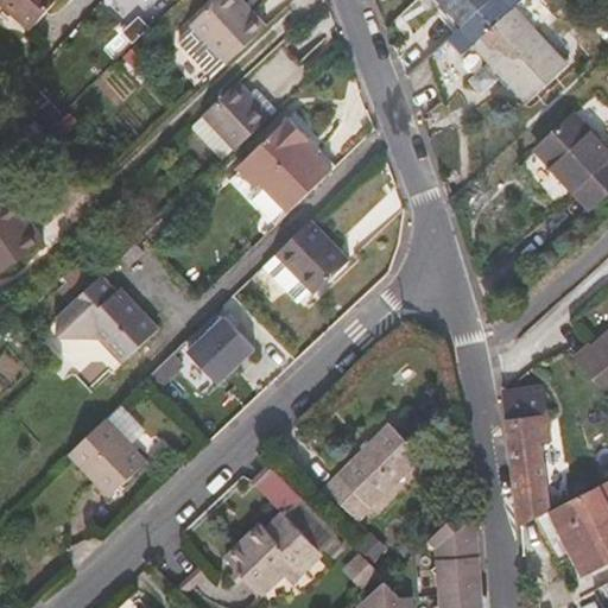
[(0,0),(0,1),(11,11),(20,0),(0,0)]
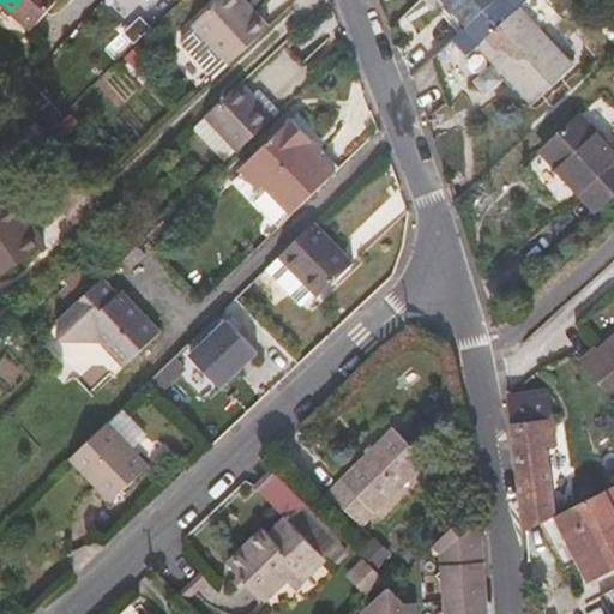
[(34,31),(61,0),(20,0),(11,11),(34,31)]
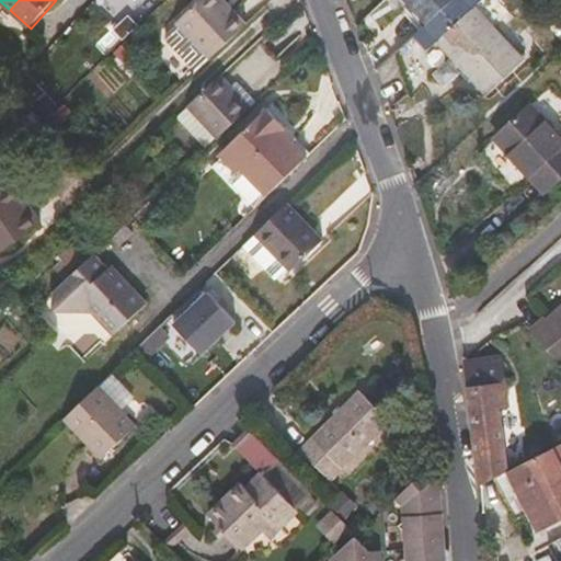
[(215,0),(202,0),(179,22),(212,59),(248,25),(233,10),(229,14),(215,0)]
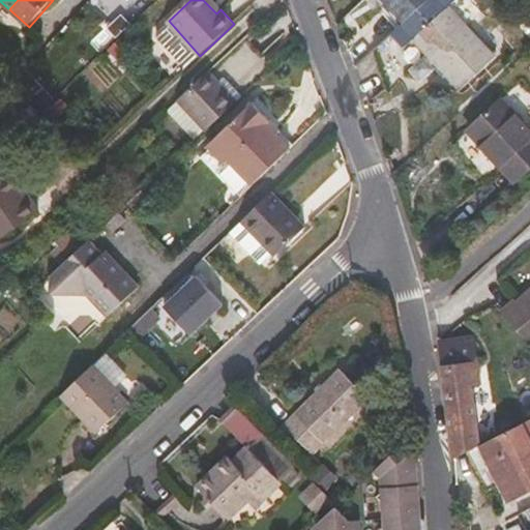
[(221,9),(211,0),(203,0),(216,13),(221,9)]
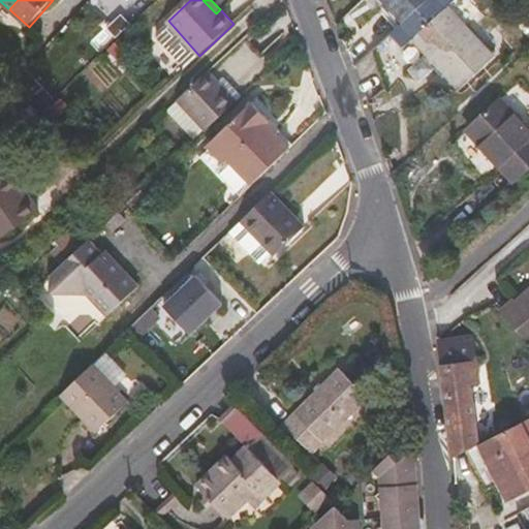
[(456,0),(428,0),(402,24),(374,50),(389,89),(428,54),(461,89),(494,59),(446,8),(456,0)]
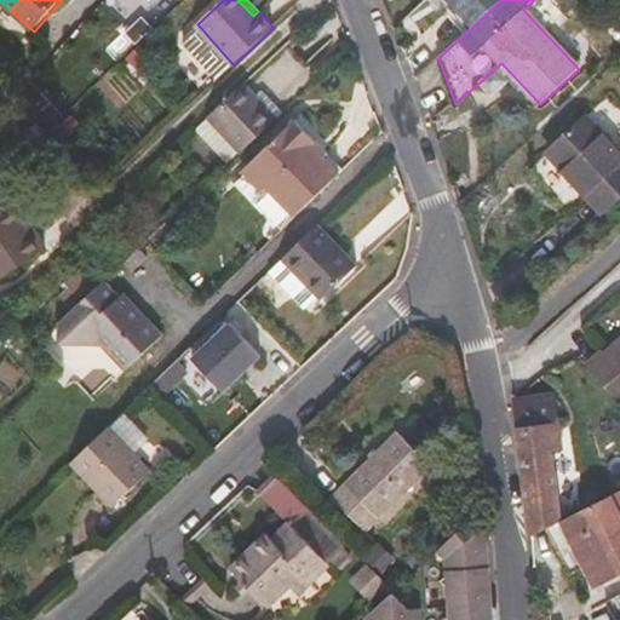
[(443,0),(471,28),(501,0),(443,0)]
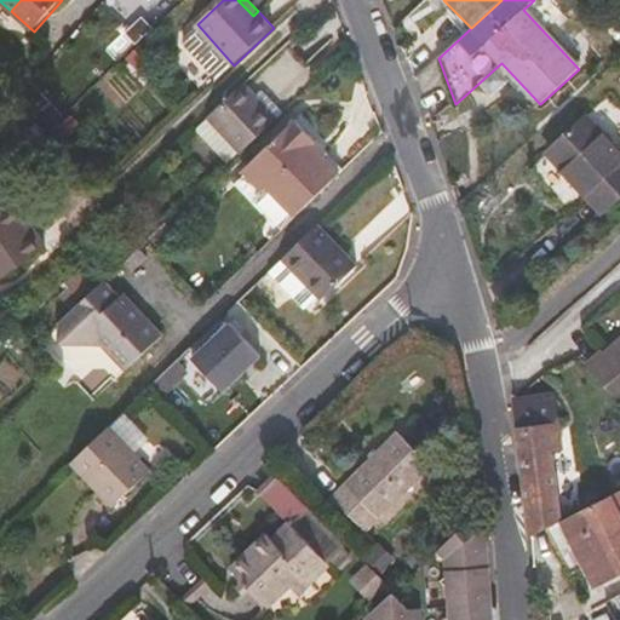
[(579,69),(589,58),(534,0),(523,10),(579,69)]
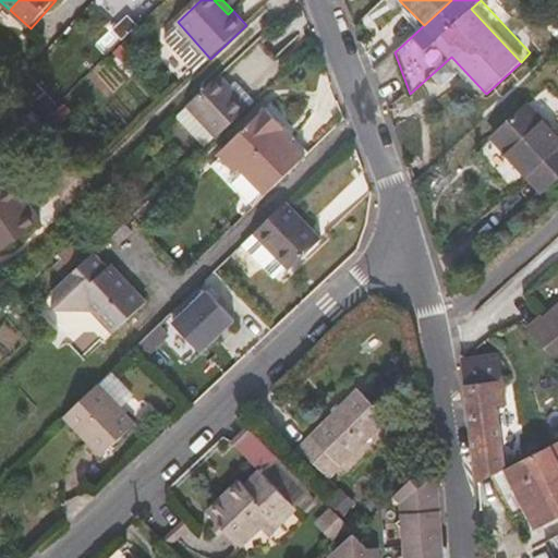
[(230,87),(223,80),(220,75),(187,105),(217,137),(249,107),(230,87)]
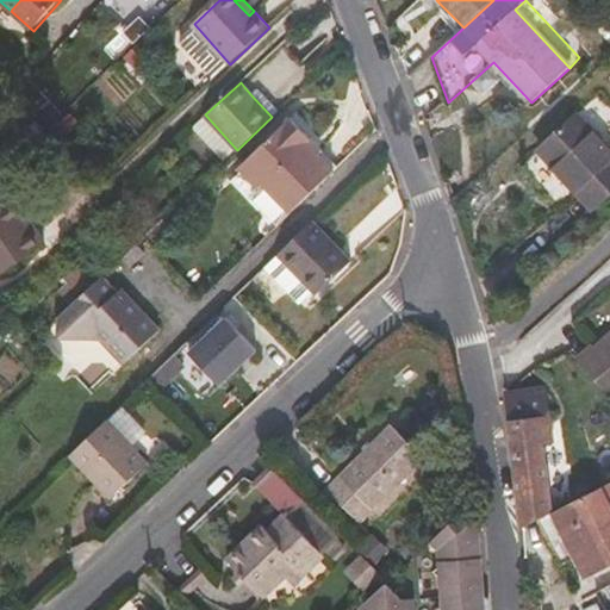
[(278,112),(259,91),(251,95),(272,117),(278,112)]
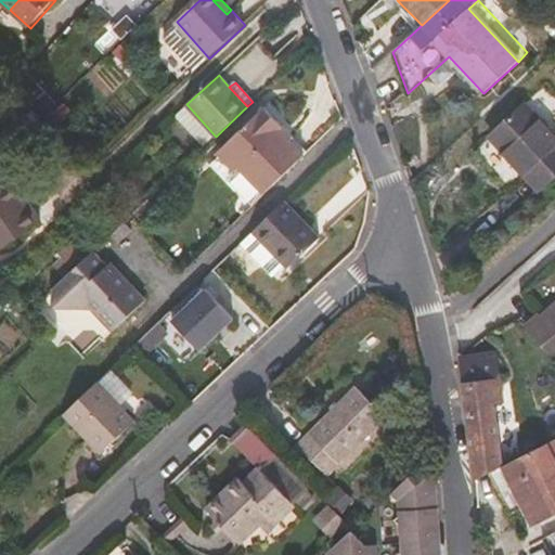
[(490,138),(540,190),(554,176),(554,136),(526,104),(490,138)]
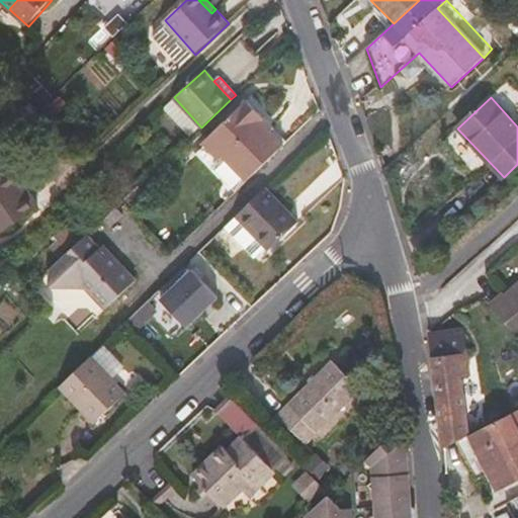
[(222,159),(225,156),(247,180),(284,146),(270,131),(262,122),(267,117),(250,99),(205,142),(222,159)]
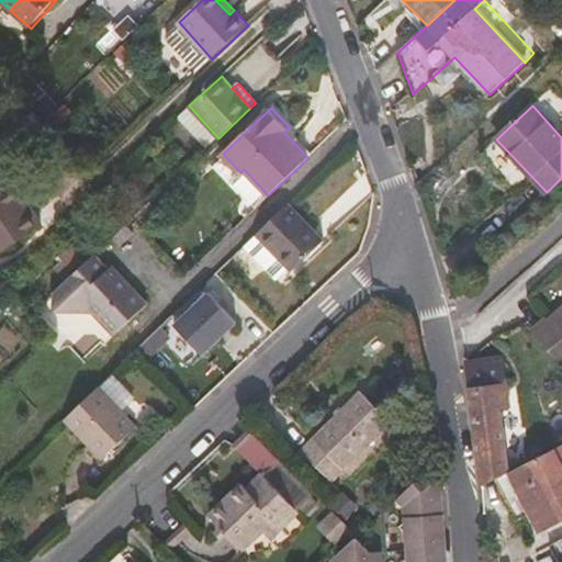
[(293,142),(298,137),(290,127),(284,133),(293,142)]
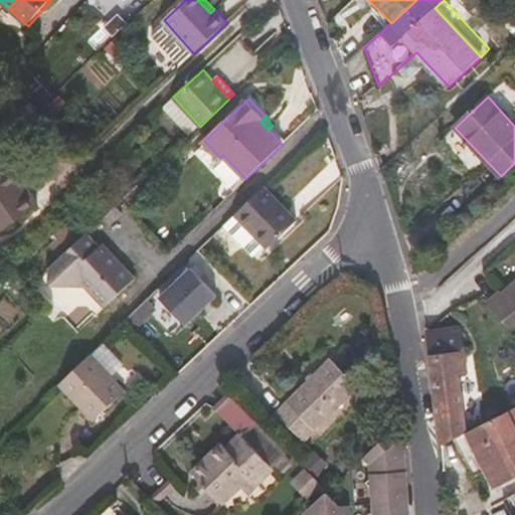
[(213,167),(235,189),(245,179),(223,155),(220,158),(214,163),(213,167)]
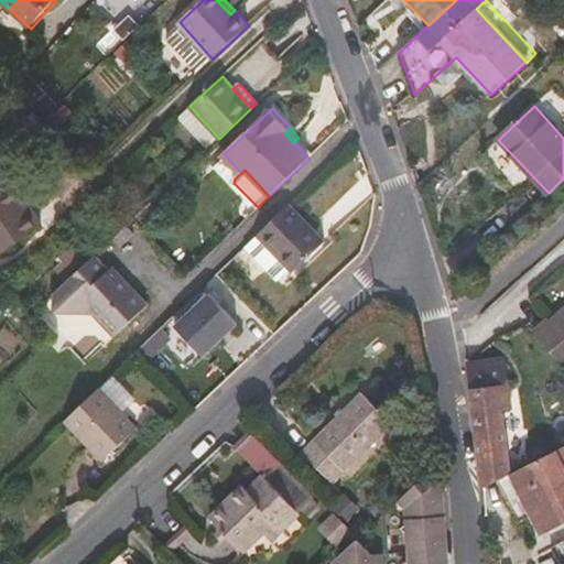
[(11,184),(0,191),(0,208),(17,193),(11,184)]
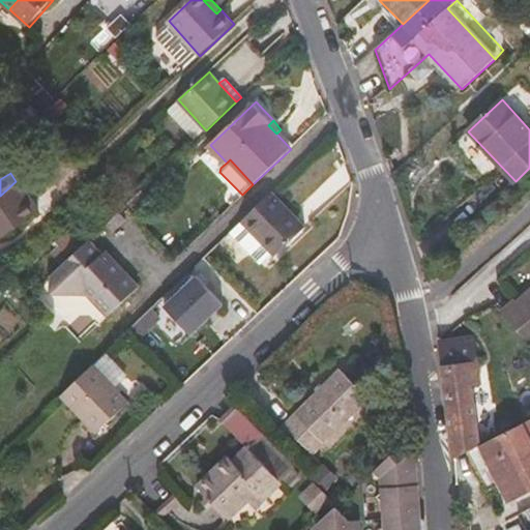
[(30,197),(28,199),(16,181),(0,196),(0,238),(40,211),(30,197)]
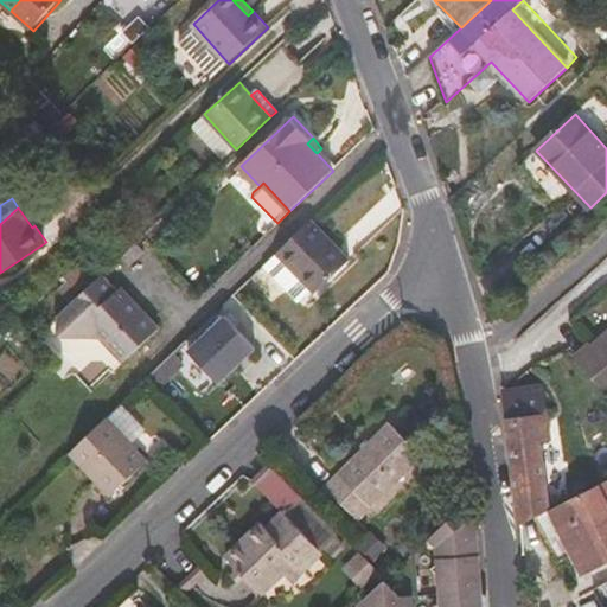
[(310,288),(345,253),(338,246),(313,218),(276,254),(310,288)]
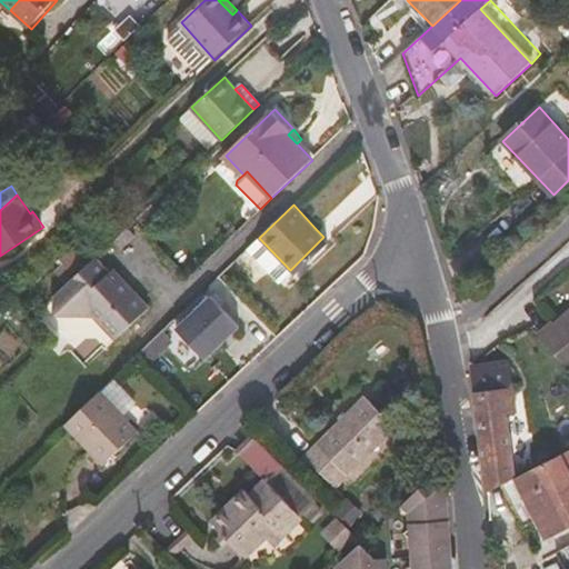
[(290,270),(292,273),(295,276),(329,243),(323,237),(290,270)]
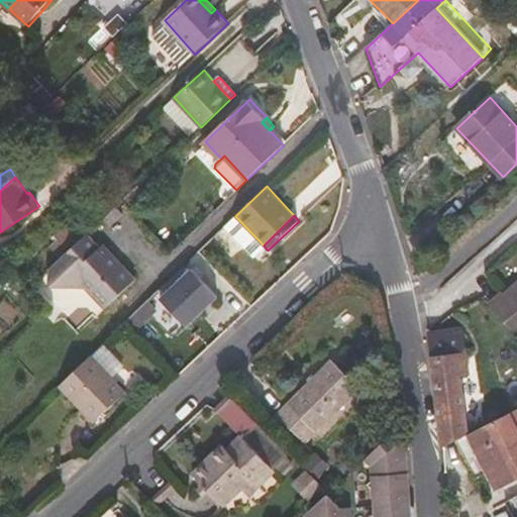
[(264,245),(235,216),(223,227),(254,260),(266,248),(264,245)]
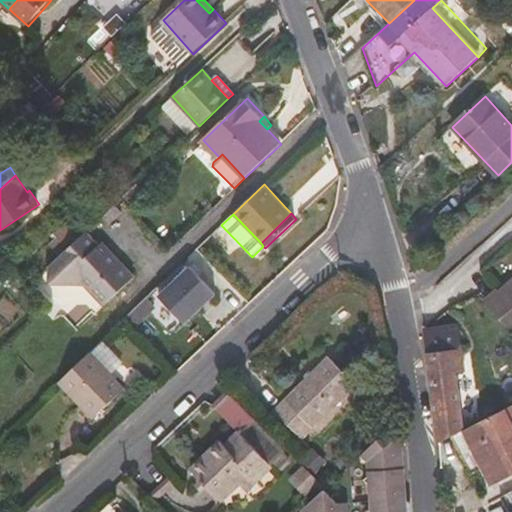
[(73,216),(55,234),(68,248),(85,231),(86,230),(73,216)]
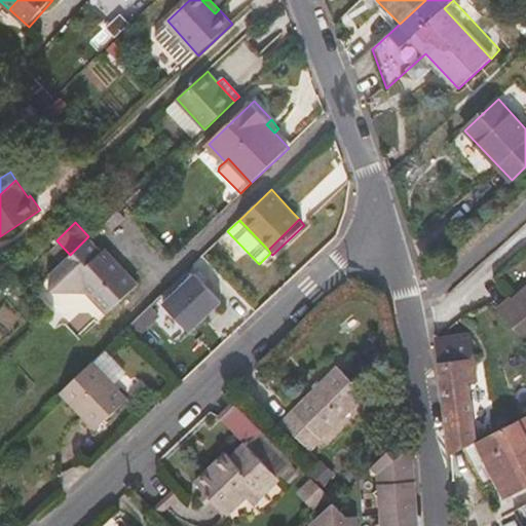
[(111,257),(108,260),(102,253),(87,237),(70,255),(52,271),(47,293),(78,301),(98,322),(136,285),(111,257)]
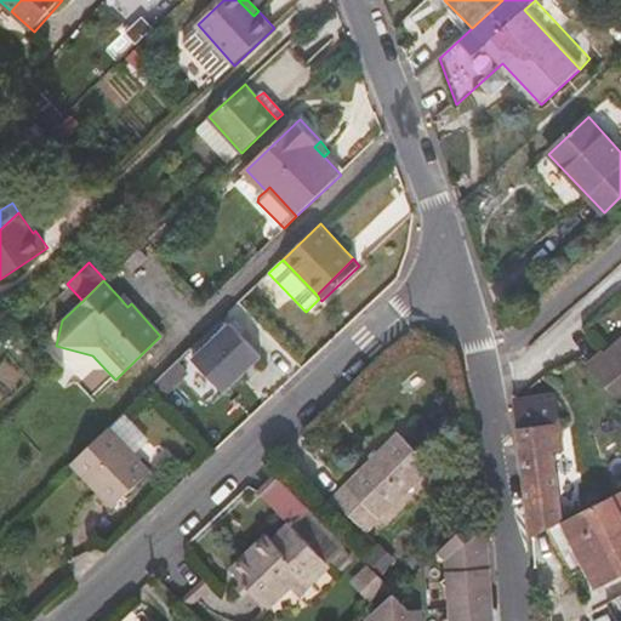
[(131,303),(124,295),(120,298),(127,307),(131,303)]
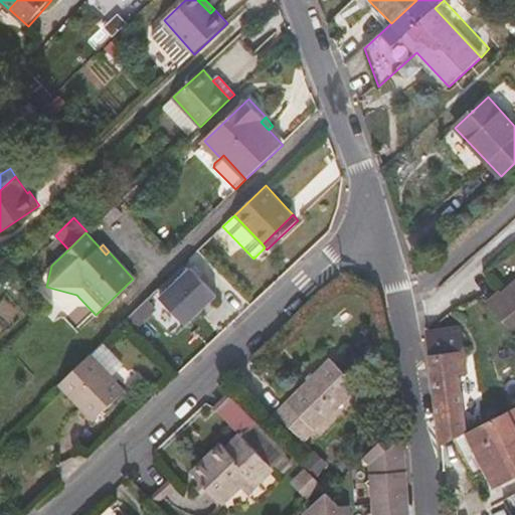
[(216,295),(190,268),(159,298),(185,325),(216,295)]
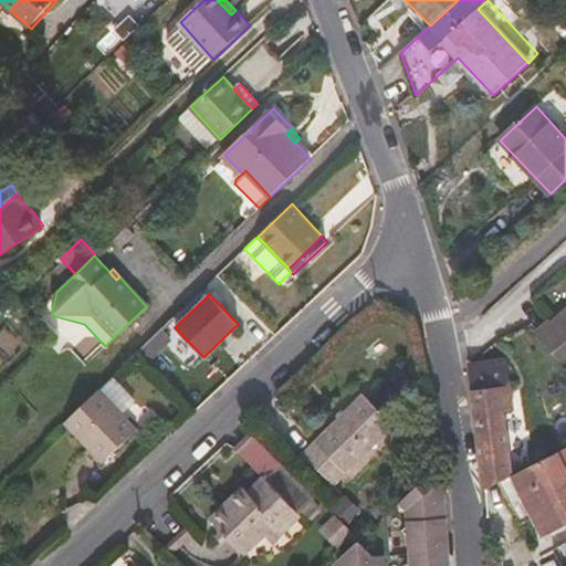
[(565,310),(553,322),(551,318),(536,332),(565,366),(565,310)]
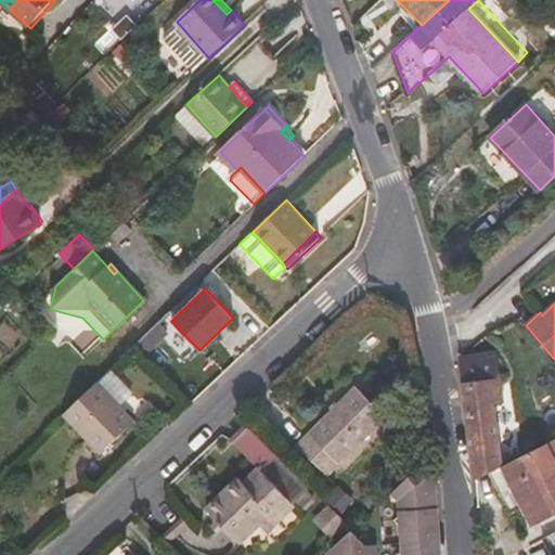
[(143,351),(167,331),(158,322),(136,345),(143,351)]
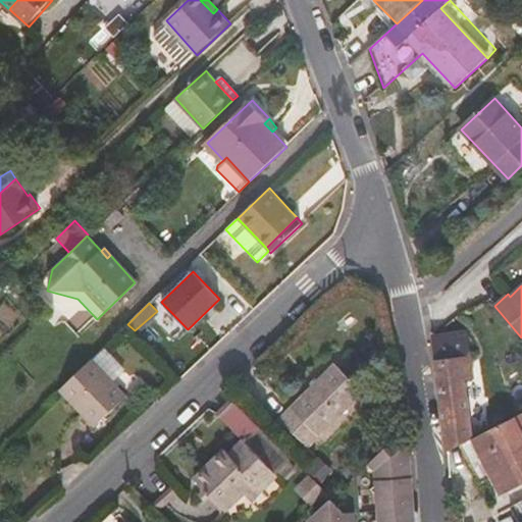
[(104,347),(92,359),(120,389),(123,393),(137,380),(104,347)]
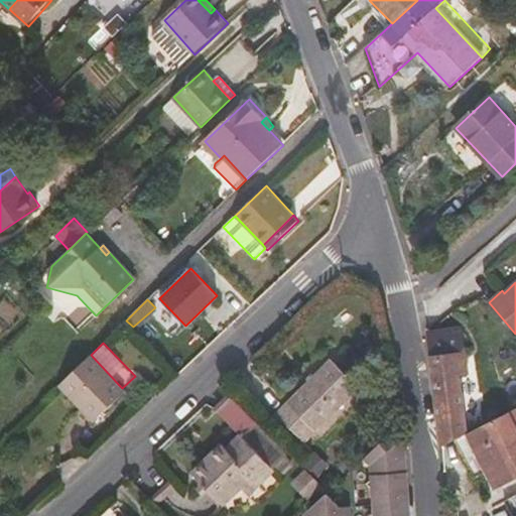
[(467,352),(429,357),(432,380),(460,376),(470,375),(469,369),(467,352)]
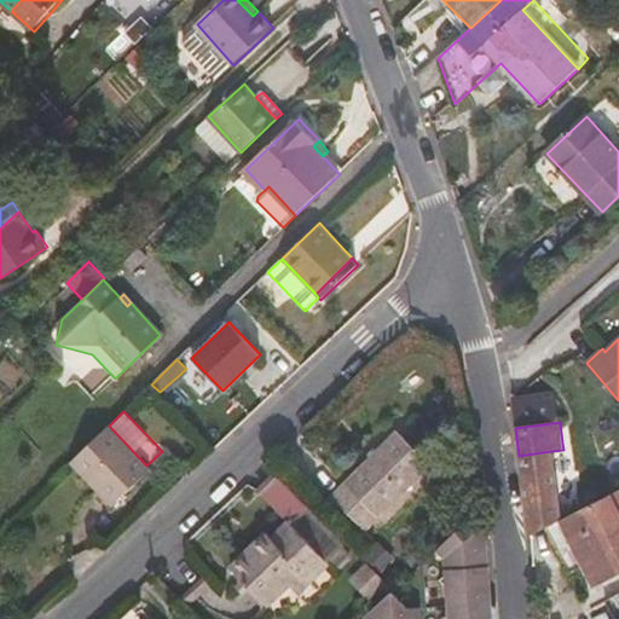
[(73,461),(96,486),(105,497),(143,462),(109,426),(73,461)]
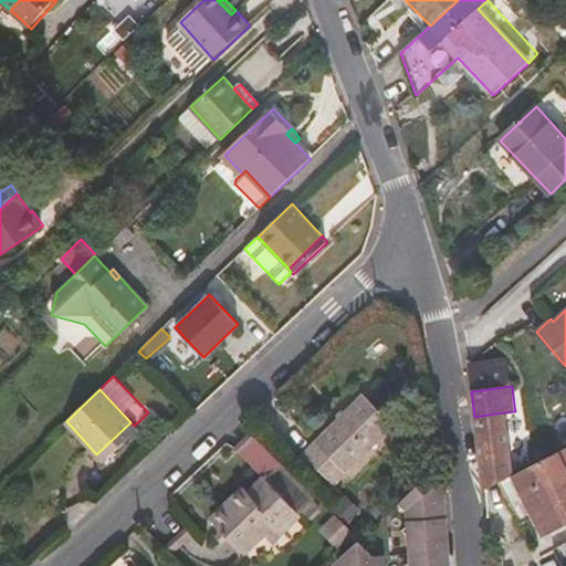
[(289,468),(320,499),(395,425),(364,395),(289,468)]
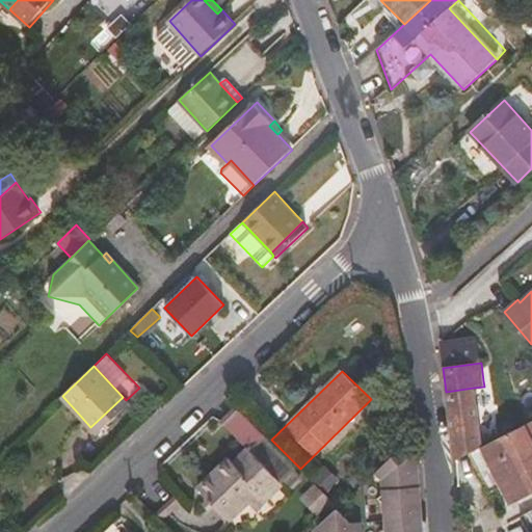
[(481,447),(474,388),(446,392),(454,460),(458,458),(469,453),(479,448),(481,447)]
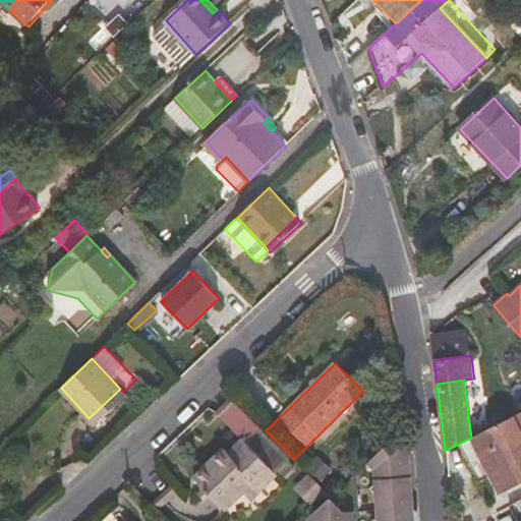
[(101,430),(132,402),(123,392),(120,389),(89,418),(101,430)]
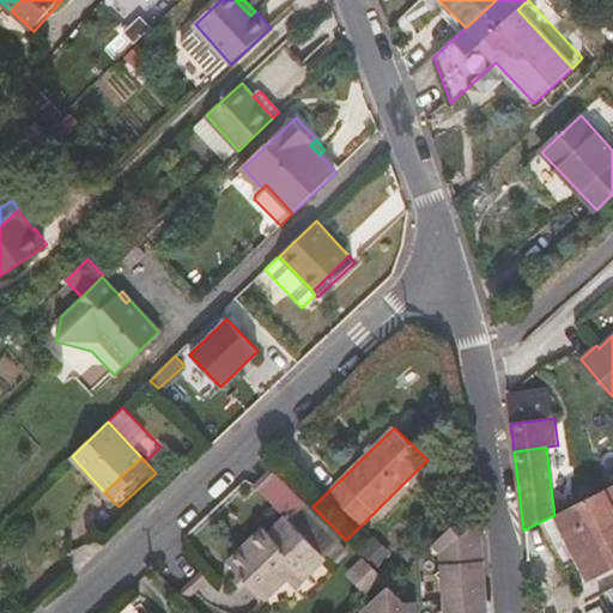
[(260,487),(286,519),(322,559),(346,540),(313,507),(277,469),(260,487)]
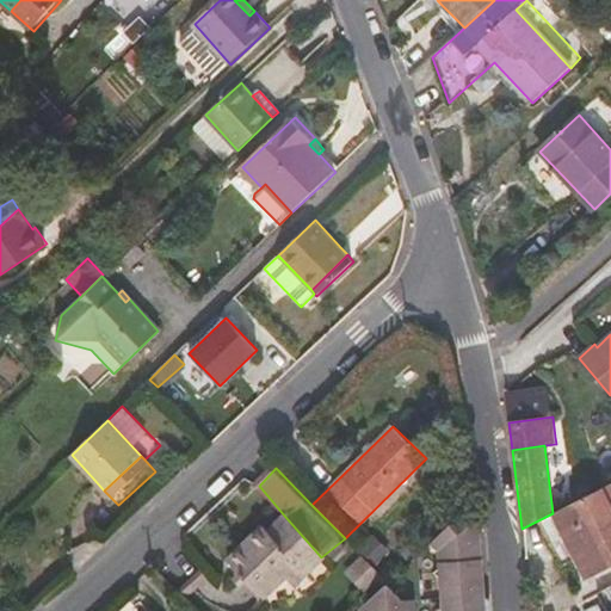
[(610,482),(587,495),(610,542),(610,482)]
